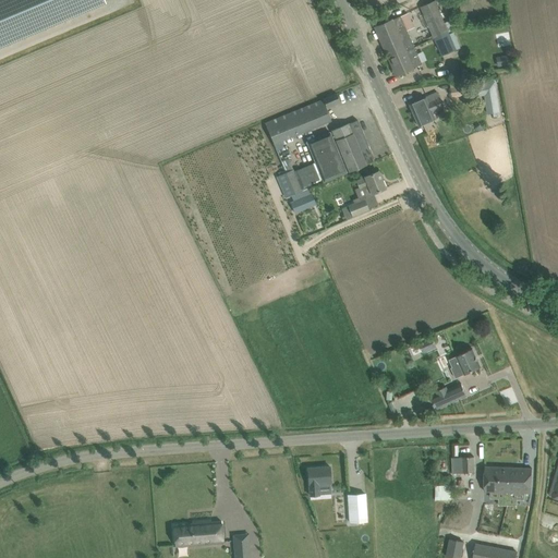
[(0,0),(0,48),(106,3),(104,0),(0,0)]
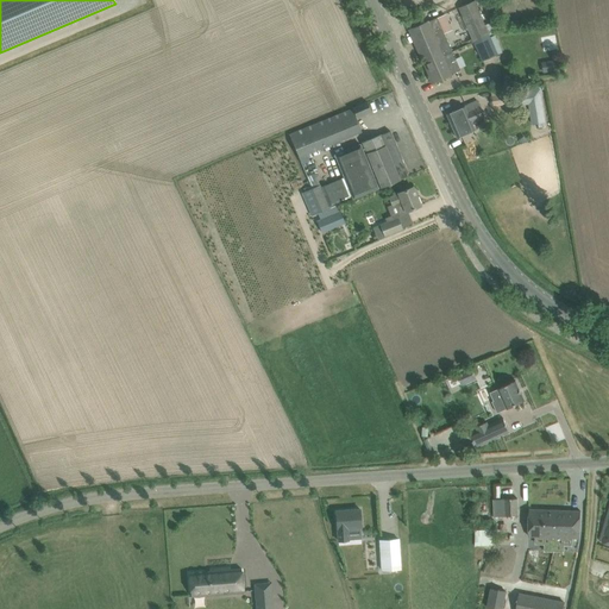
[(489,36),(484,26),(473,1),(459,8),(473,42),(489,36)]
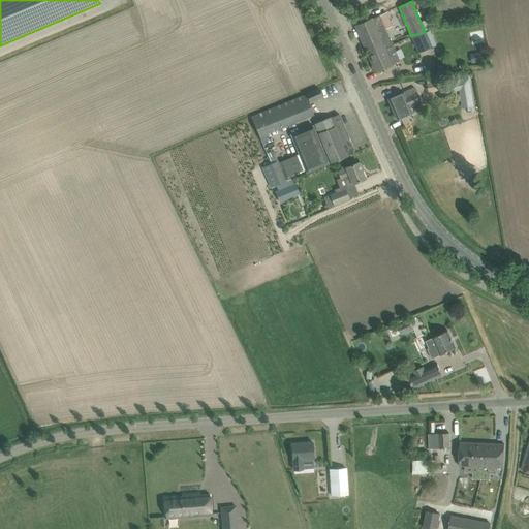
[(391,41),(390,38),(385,30),(385,31),(379,16),(355,26),(368,56),(393,45),(391,41)]
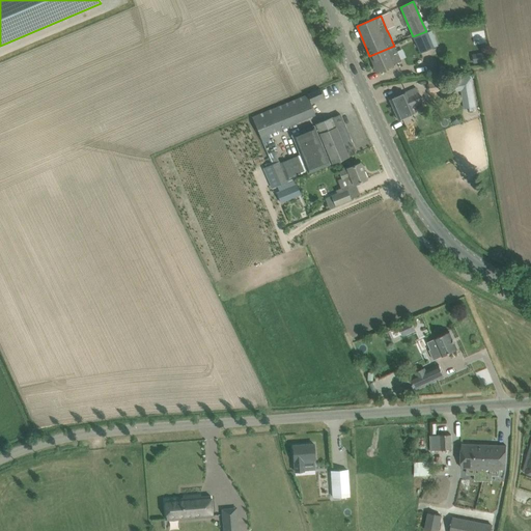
[(438,46),(431,31),(427,33),(426,31),(413,36),(420,53),(434,48),(438,46)]
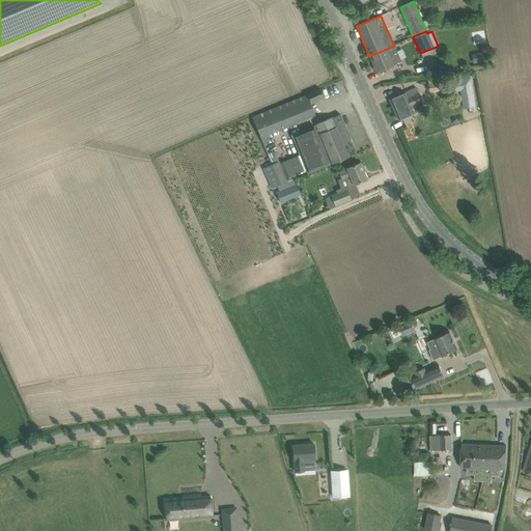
[(376,72),(386,67),(400,61),(394,46),(369,56),(376,72)]
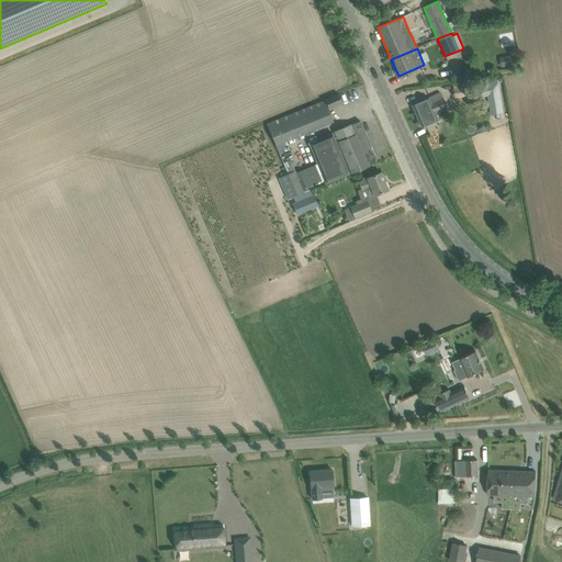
[(515,55),(498,58),(501,67),(516,64),(515,55)]
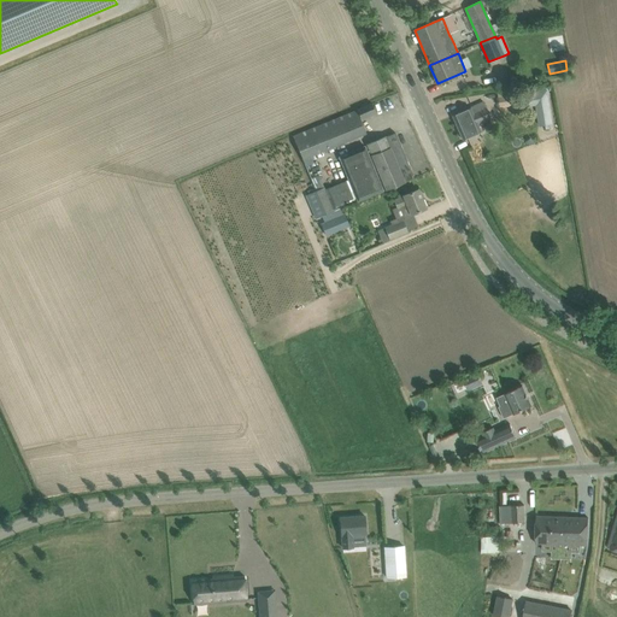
[(516,88),(497,92),(499,107),(518,105),(516,88)]
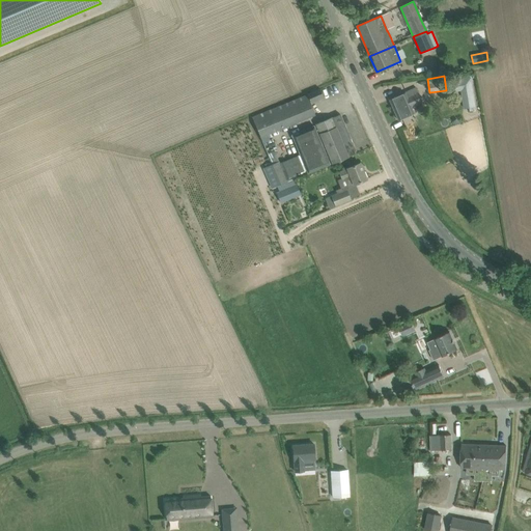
[(462,91),(463,108),(474,107),(472,77),(454,79),(455,91),(462,91)]
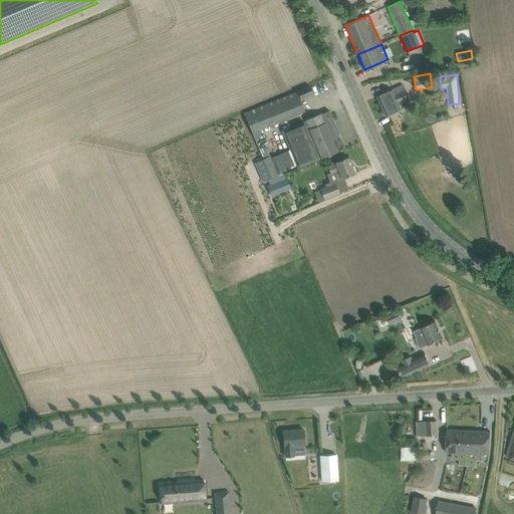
[(386,116),(395,112),(401,109),(398,103),(409,98),(403,85),(376,96),(386,116)]
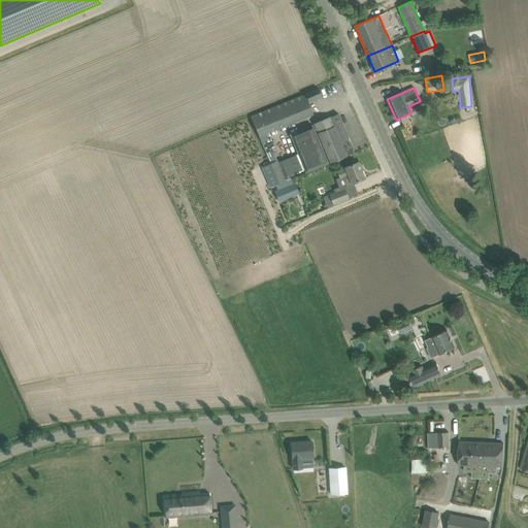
[(322,96),(319,89),(305,94),(308,102),(322,96)]
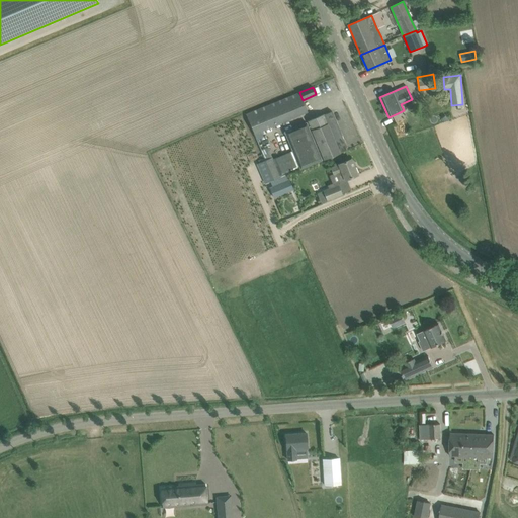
[(254,134),(297,116),(307,112),(298,93),(246,114),(254,134)]
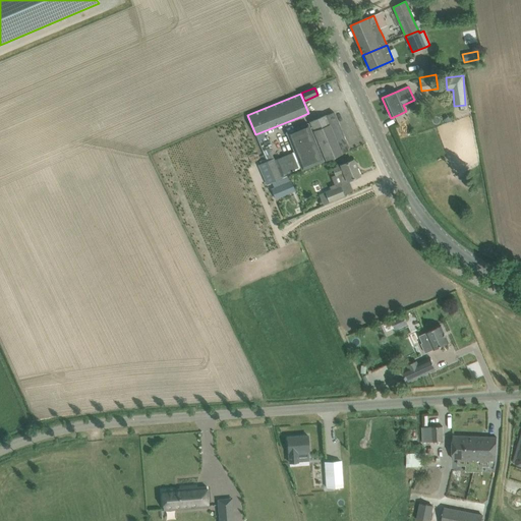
[(334,157),(340,155),(349,151),(334,112),(317,119),(286,132),(301,170),(334,157)]
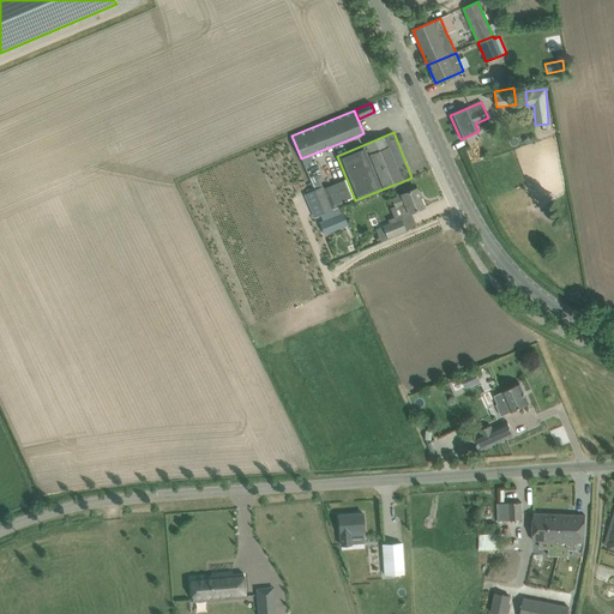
[(323,187),(305,196),(314,218),(332,210),(323,187)]
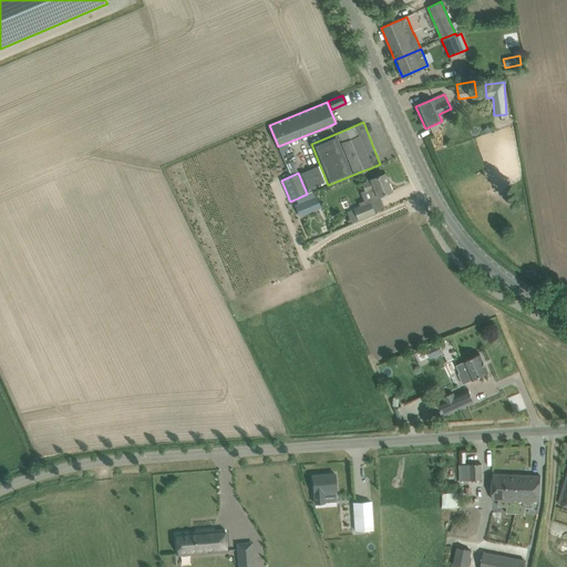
[(351,224),(352,223),(375,214),(370,200),(391,192),(384,175),(371,181),(362,184),(364,189),(361,191),(364,199),(359,202),(360,205),(361,206),(353,209),(348,213),(351,224)]
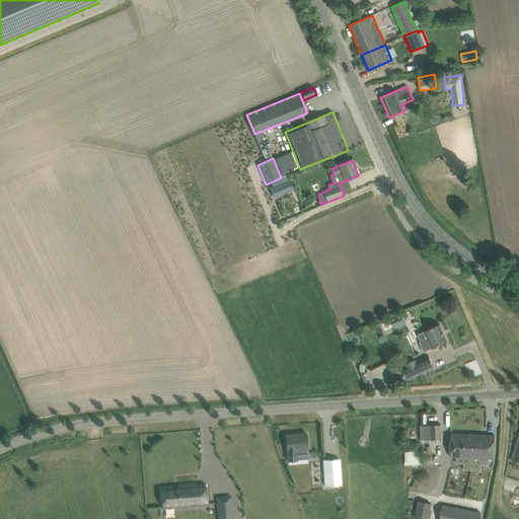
[(288,181),(287,181),(271,189),(275,199),(295,191),(288,174),(286,175),(287,177),(288,181)]
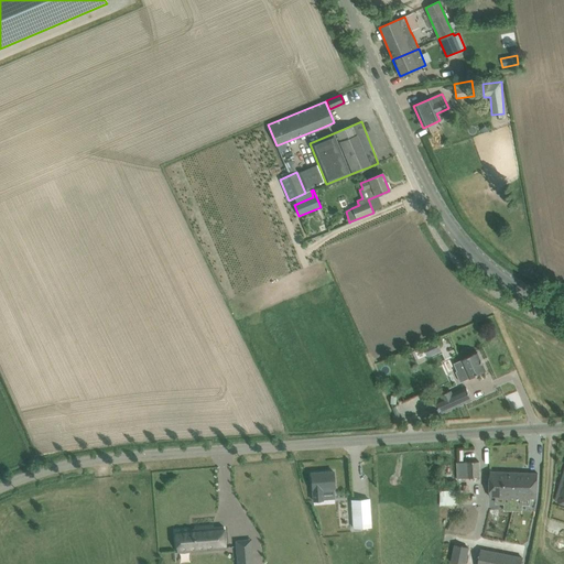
[(437,342),(423,348),(427,357),(441,350),(437,342)]
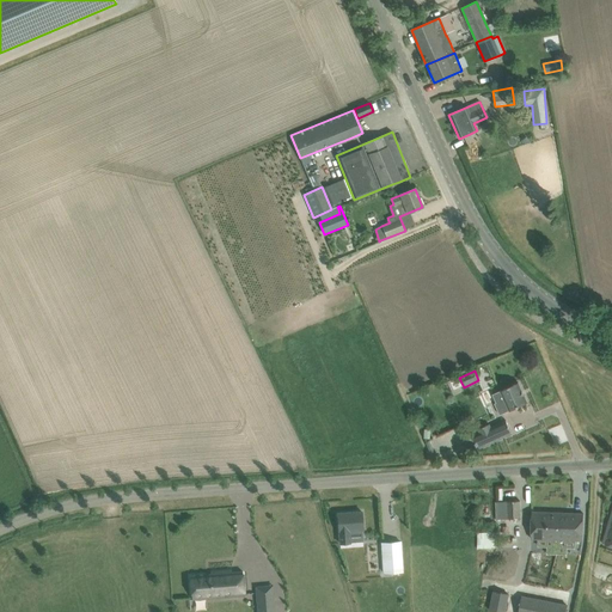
[(509,411),(527,403),(519,383),(501,391),(493,395),(496,403),(495,404),(500,415),(509,411)]
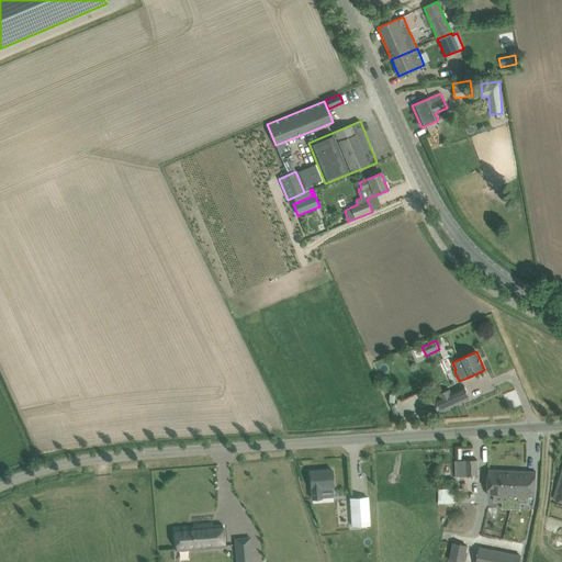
[(465,386),(451,391),(450,388),(440,392),(441,394),(435,396),(439,409),(470,398),(465,386)]
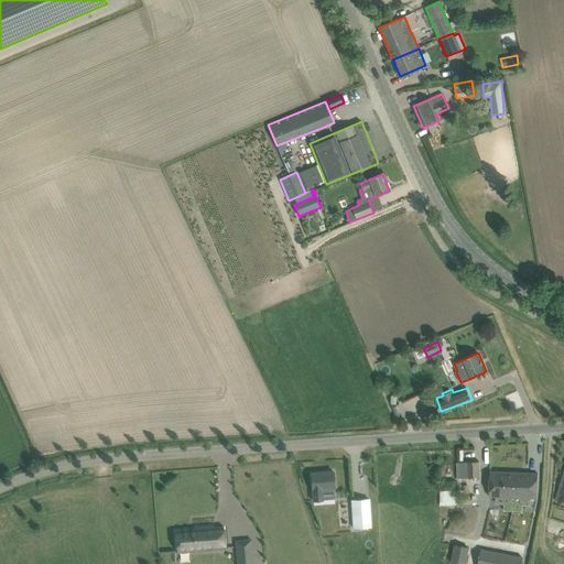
[(458,478),(461,478),(479,478),(479,462),(457,463),(458,478)]
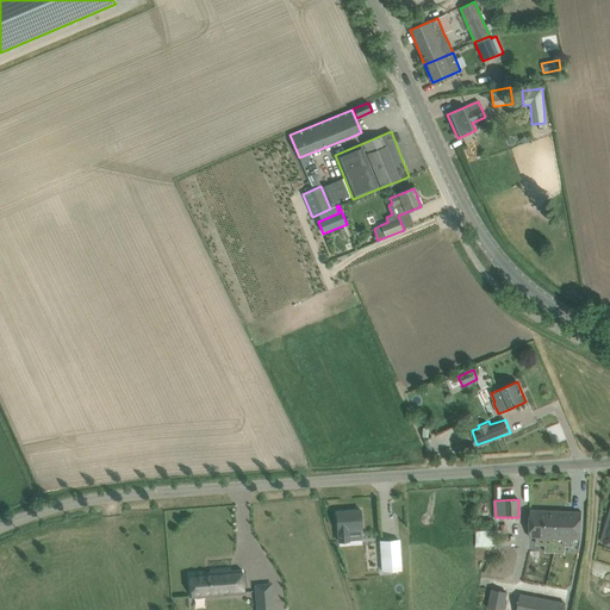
[(360,510),(336,512),(338,542),(349,541),(348,529),(362,528),(360,510)]
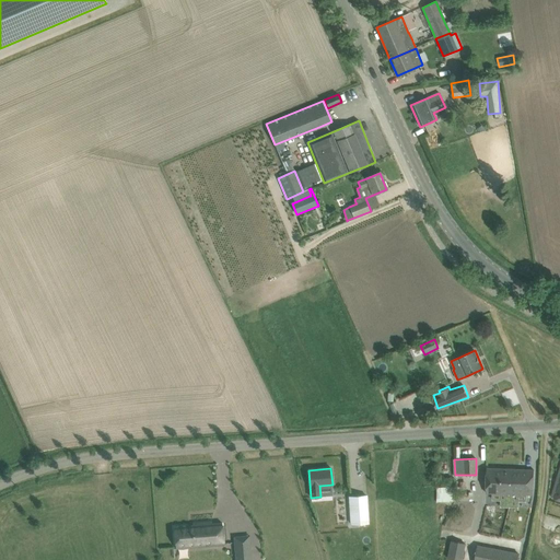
[(487,493),(510,494),(511,469),(487,468),(487,493)]
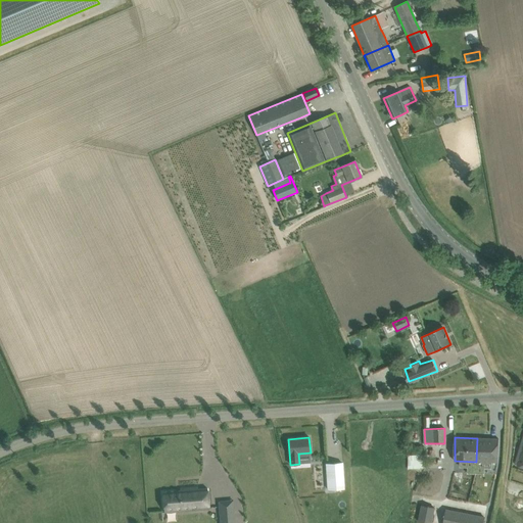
[(477,438),(476,462),(497,462),(498,439),(477,438)]
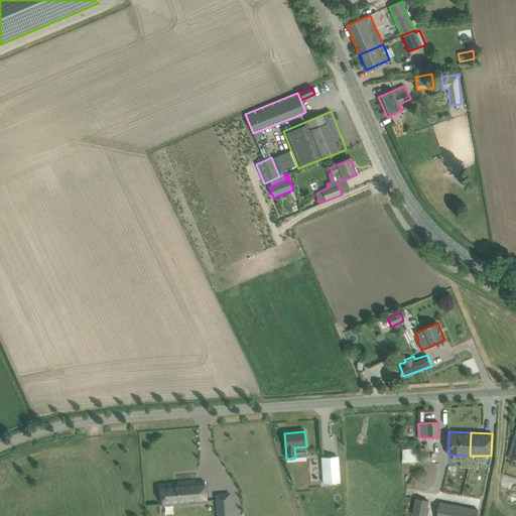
[(433,452),(434,478),(444,478),(444,452),(433,452)]
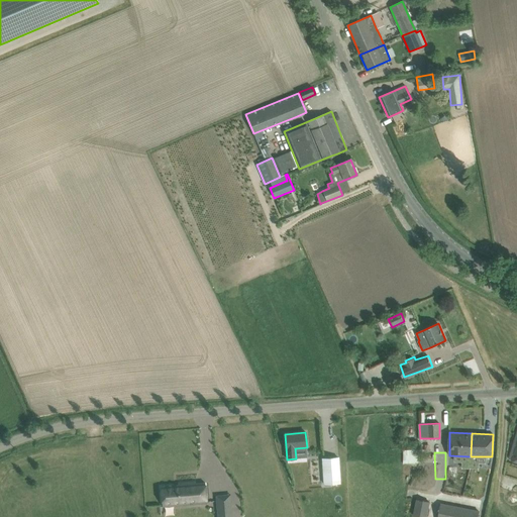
[(338,457),(322,458),(324,484),(340,483),(338,457)]
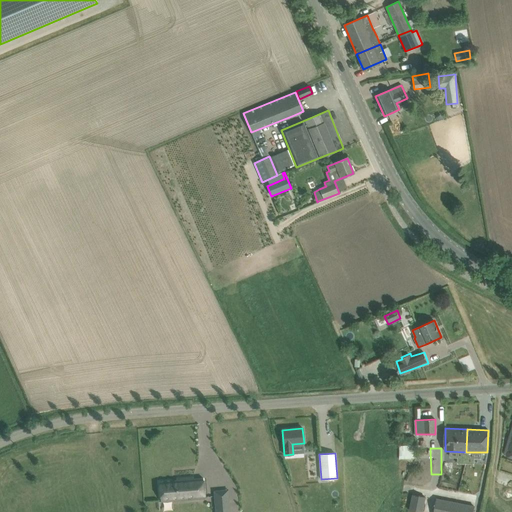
[(293,459),(293,478),(319,477),(318,459),(293,459)]
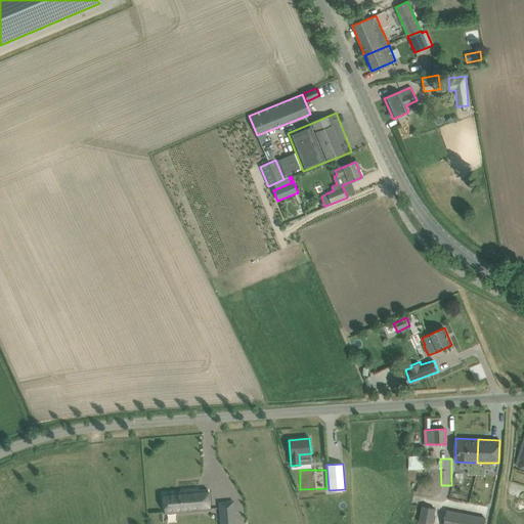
[(208,491),(199,492),(198,490),(180,491),(180,493),(163,495),(165,516),(210,512),(208,491)]
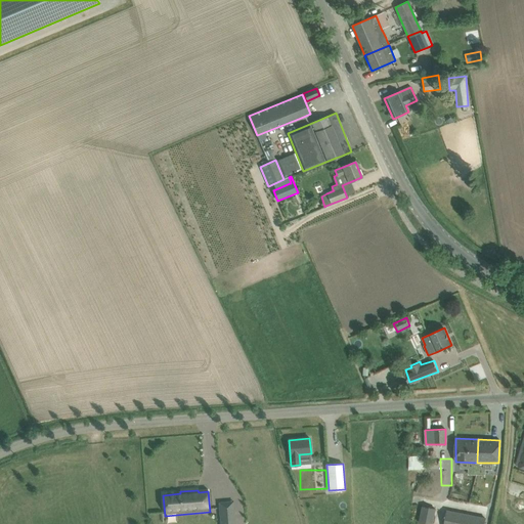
[(419,521),(428,523),(433,523),(438,509),(424,505),(419,521)]
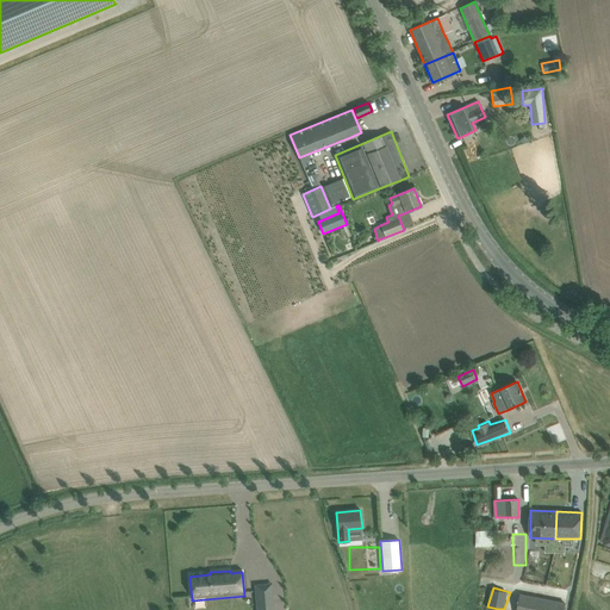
[(540,609),(542,599),(521,595),(516,609),(540,609)]
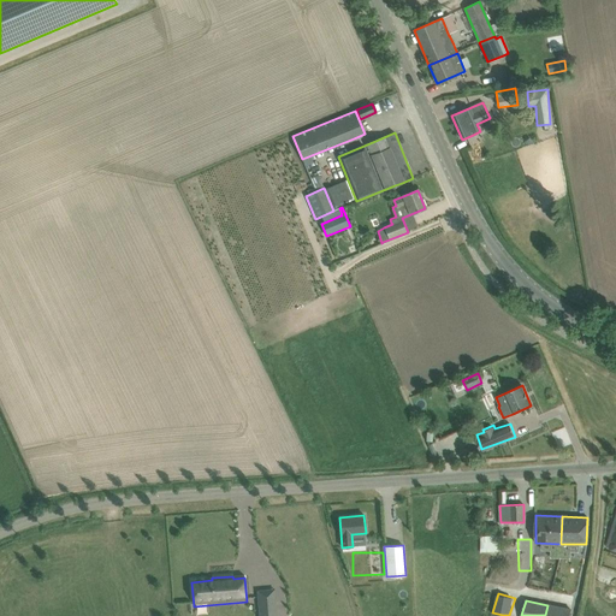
[(276,615),(276,605),(259,606),(259,615),(276,615)]
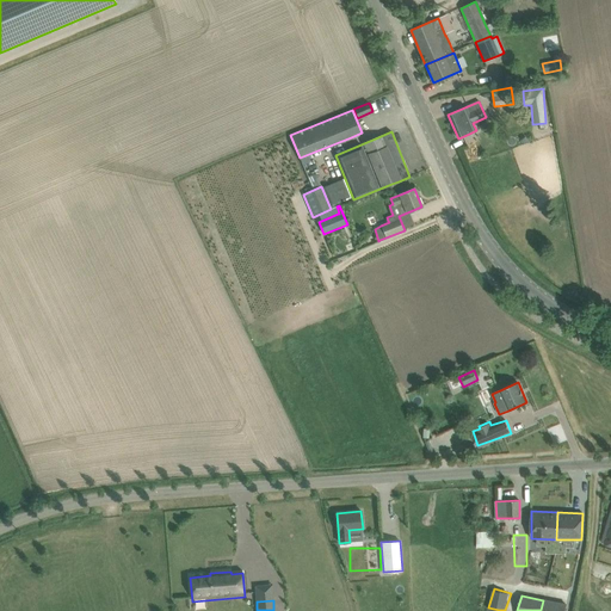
[(565,610),(566,605),(543,600),(541,610),(565,610)]
